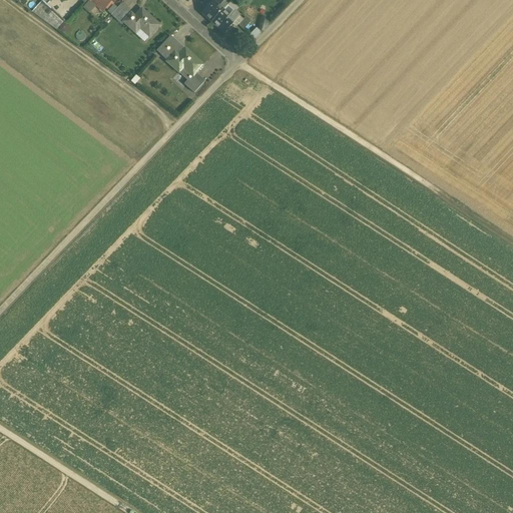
[(93,0),(104,9),(110,2),(113,4),(116,0),(93,0)]
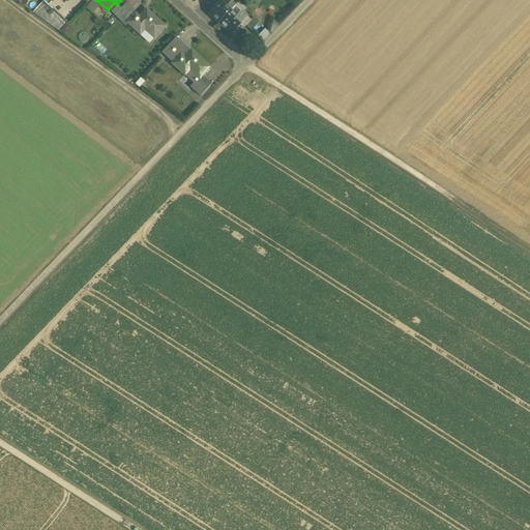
[(66,23),(42,2),(33,12),(58,31),(66,23)]
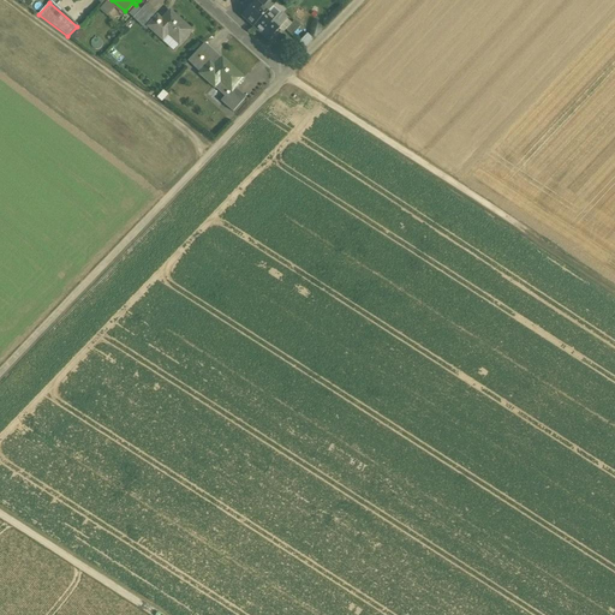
[(262,9),(255,3),(249,9),(242,17),(254,28),(267,13),(262,9)]
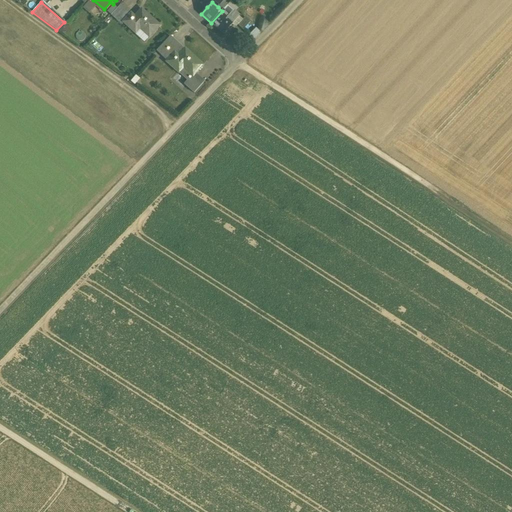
[(227,6),(222,2),(218,7),(222,11),(227,6)]
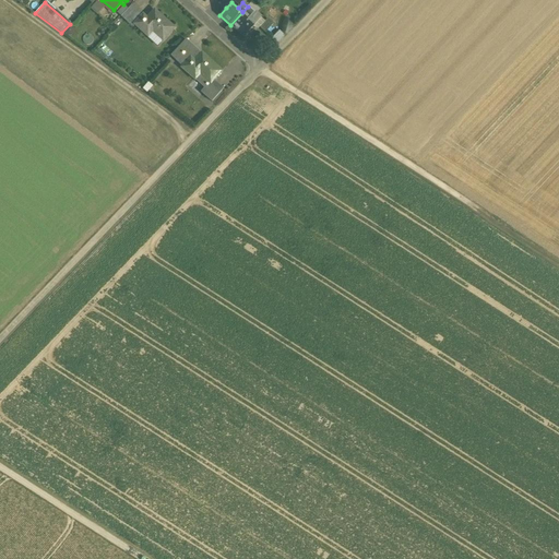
[(143,15),(131,6),(121,16),(133,27),(134,25),(143,15)]
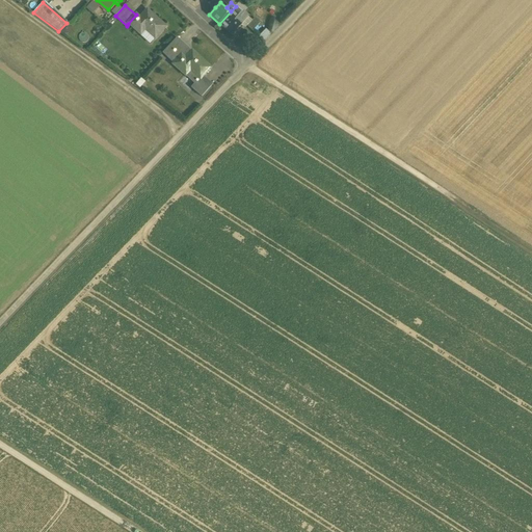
[(165,27),(147,10),(139,19),(136,15),(128,24),(140,35),(144,30),(154,40),(165,27)]
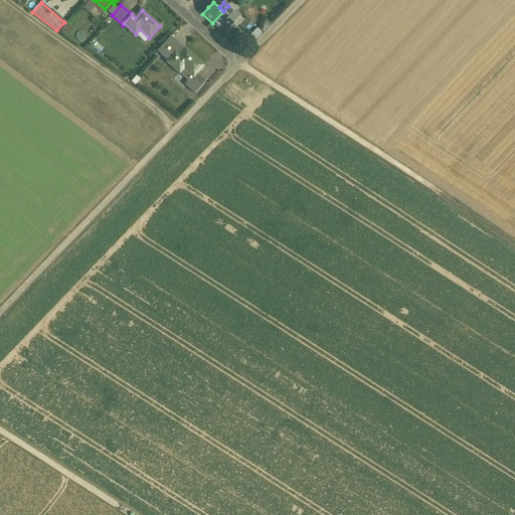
[(230,18),(223,11),(212,23),(225,34),(235,22),(230,18)]
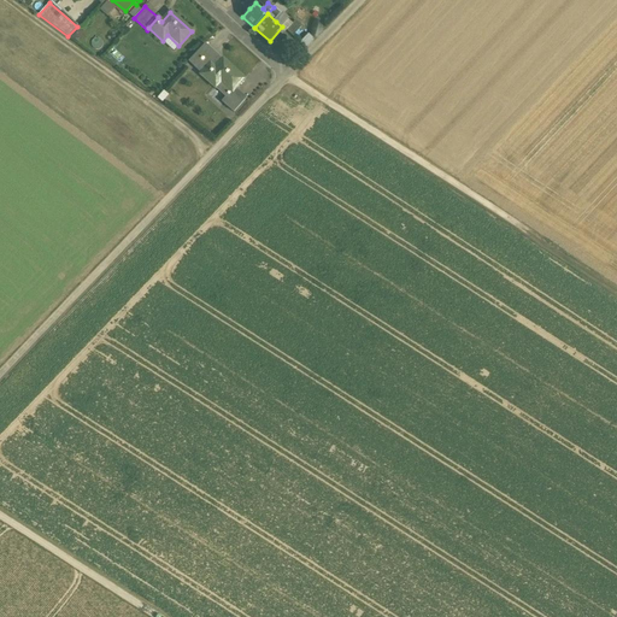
[(287,22),(281,17),(276,22),(282,27),(287,22)]
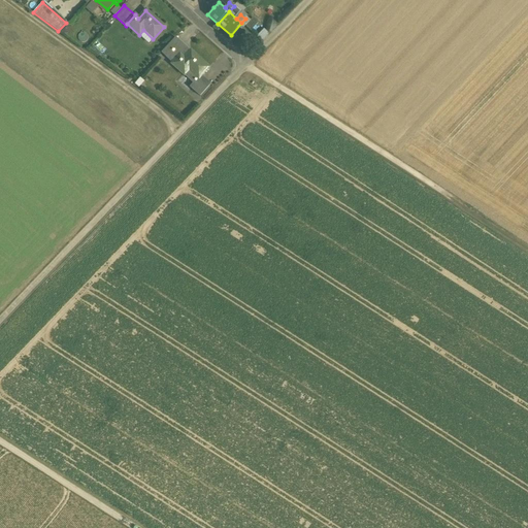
[(253,19),(245,27),(251,32),(258,24),(253,19)]
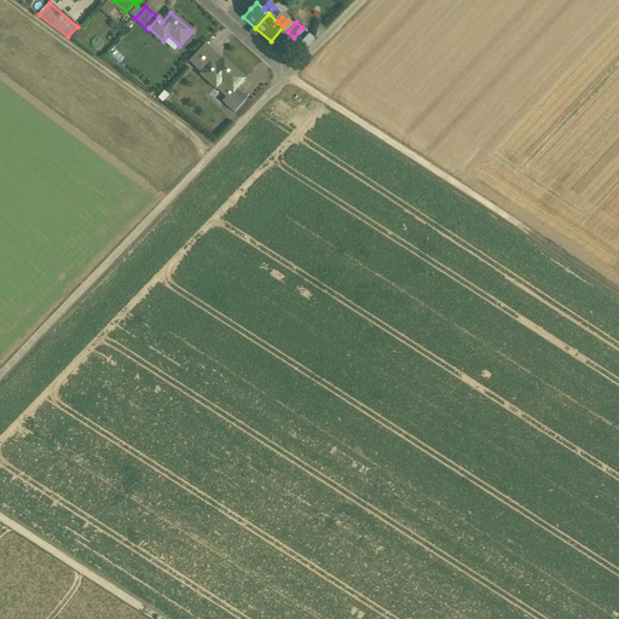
[(308,35),(300,44),(305,48),(313,39),(308,35)]
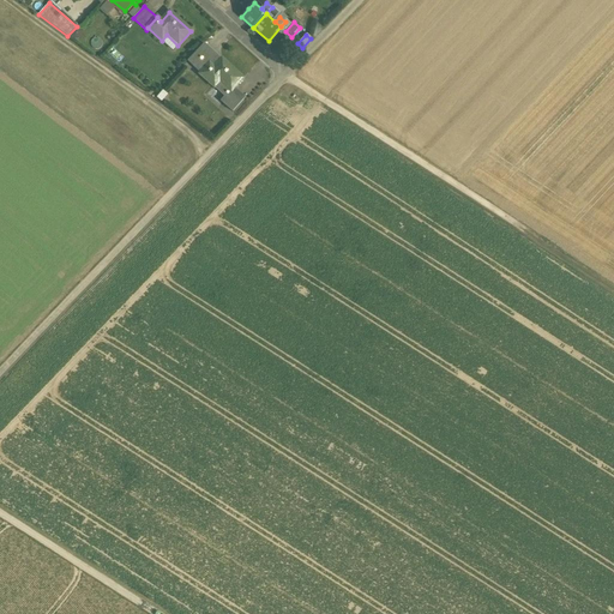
[(210,49),(204,44),(193,55),(199,60),(210,49)]
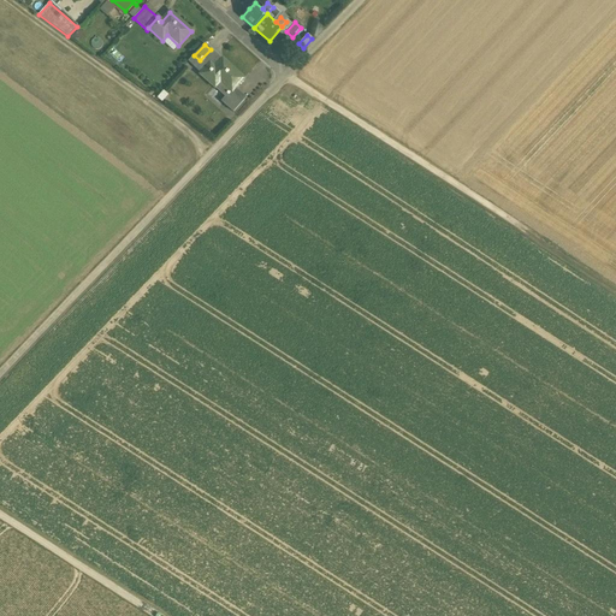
[(223,60),(211,49),(200,60),(194,55),(188,61),(201,75),(209,65),(214,69),(223,60)]
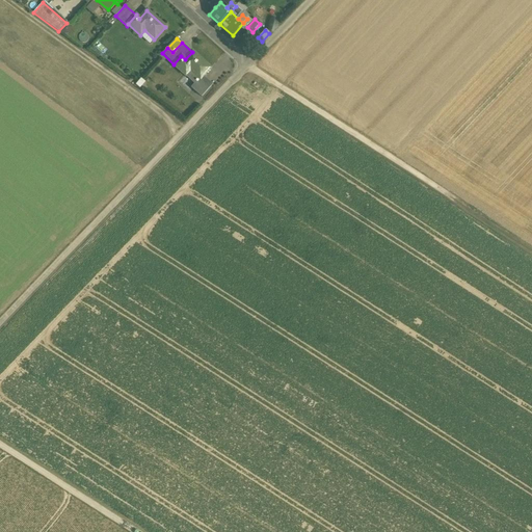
[(210,69),(192,52),(185,59),(181,56),(174,64),(173,65),(185,76),(192,69),(203,77),(210,69)]
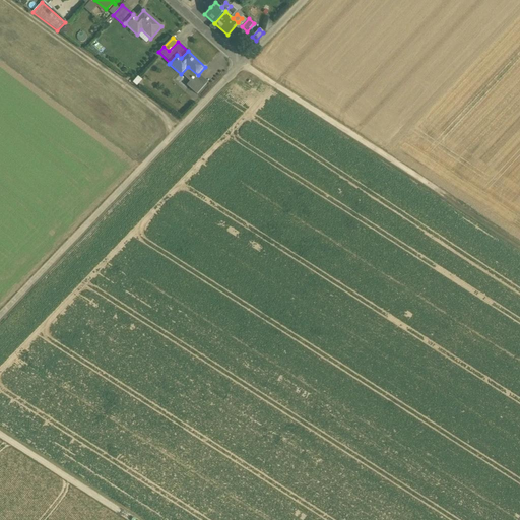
[(198,75),(188,67),(181,74),(190,83),(191,83),(198,75)]
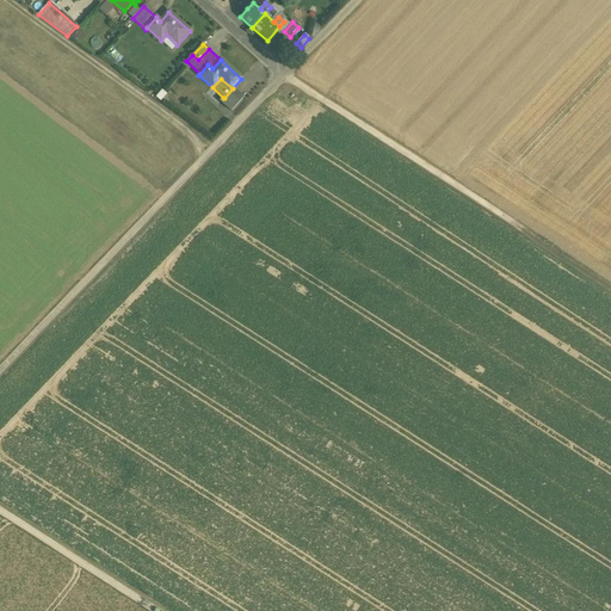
[(244,98),(233,88),(224,98),(223,98),(220,102),(230,112),(244,98)]
